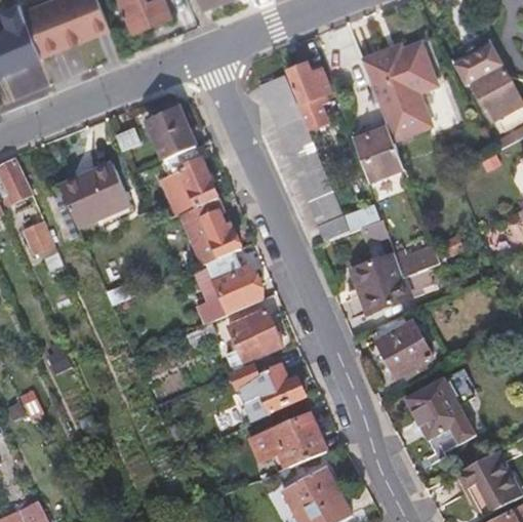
[(121,0),(132,28),(169,12),(163,0),(121,0)]
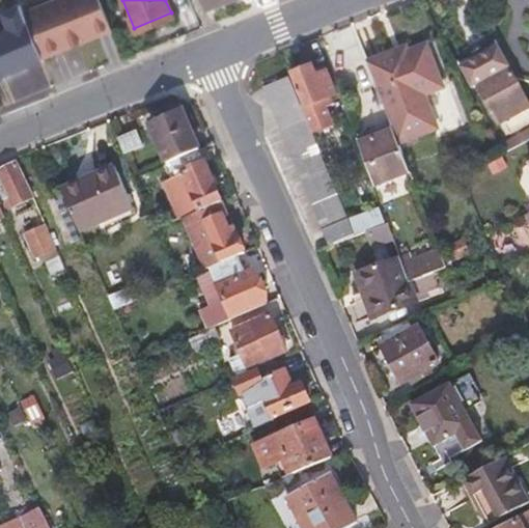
[(31,36),(47,77),(90,59),(80,31),(57,39),(53,28),(31,36)]
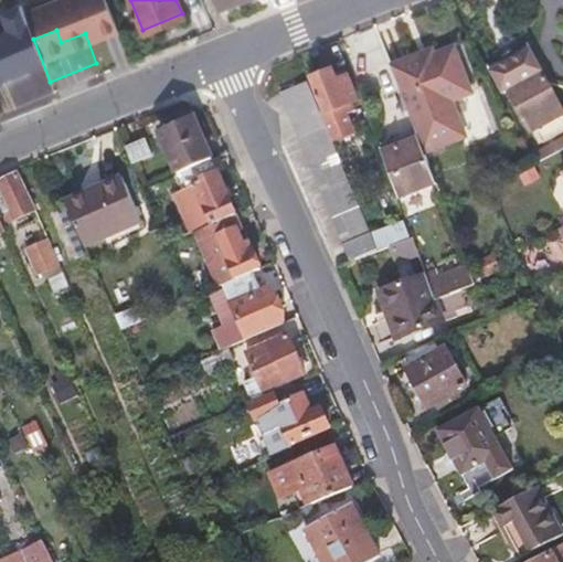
[(528,43),(487,65),(490,70),(530,49),(528,43)]
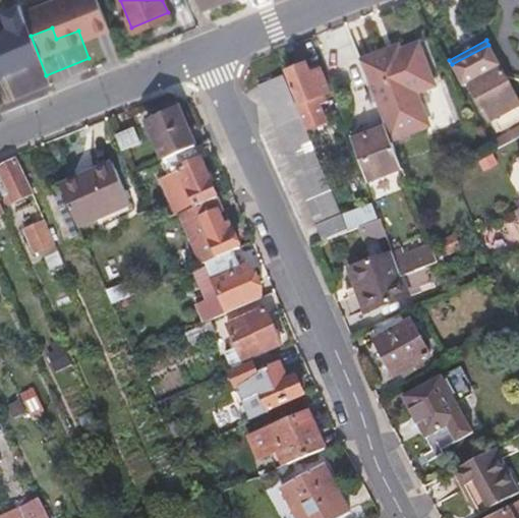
[(404,49),(420,90),(435,84),(418,43),(404,49)]
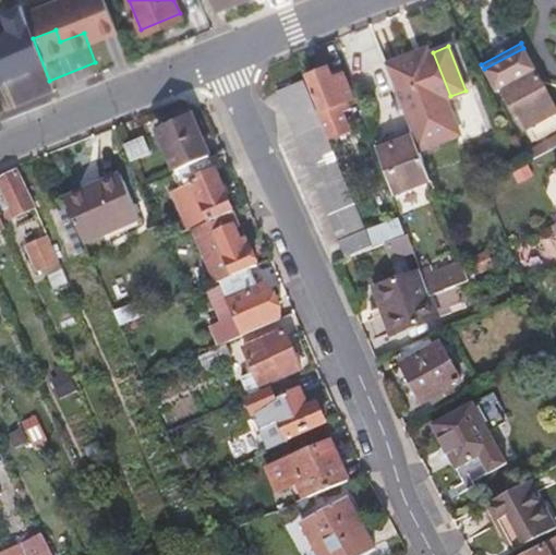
[(427,47),(412,52),(414,59),(430,53),(427,47)]
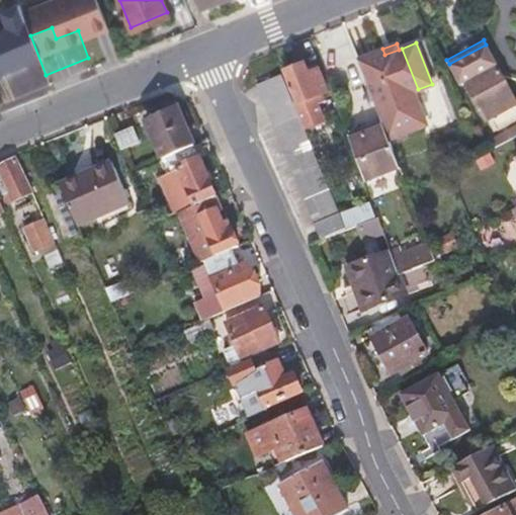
[(495,62),(486,45),(449,64),(459,82),(466,78),(491,123),(515,109),(515,100),(503,77),(496,62),(495,62)]
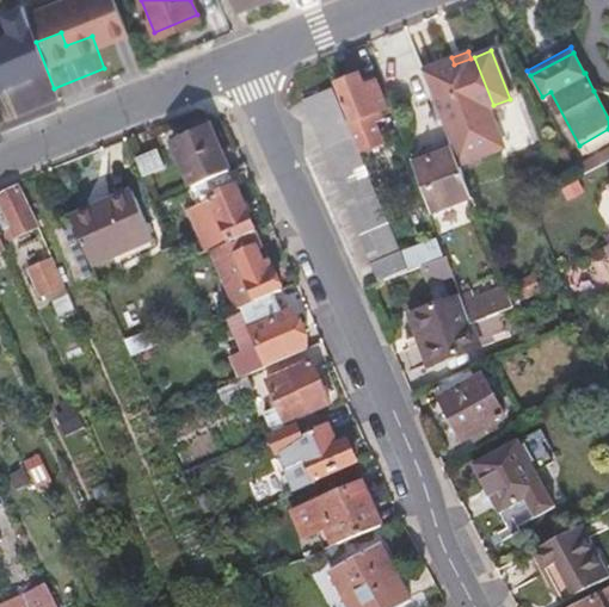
[(493,105),(474,57),(471,59),(454,64),(451,57),(422,69),(432,98),(450,146),(457,162),(502,146),(487,107),(493,105)]
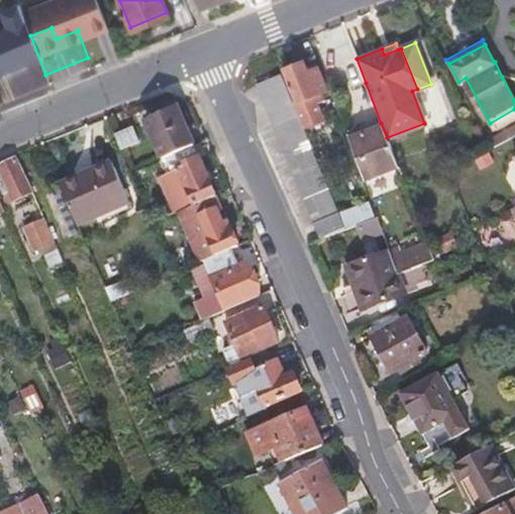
[(366,83),(356,59),(338,66),(348,90),(366,83)]
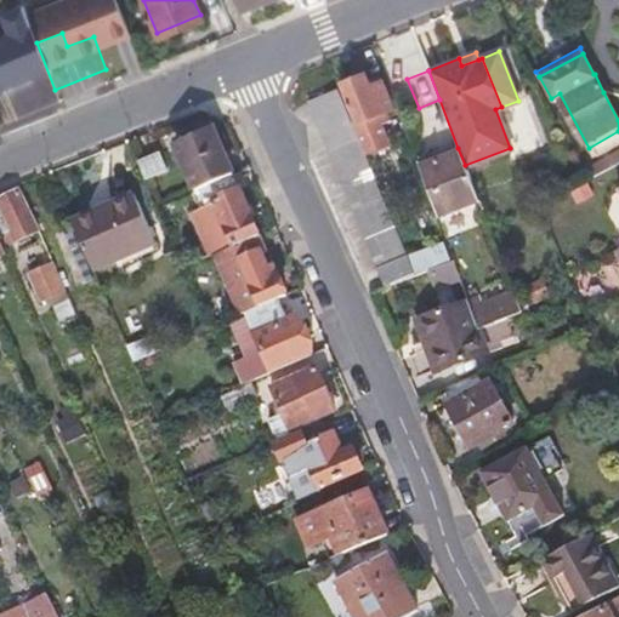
[(355,127),(357,131),(365,152),(387,143),(380,121),(388,118),(387,112),(391,110),(381,86),(368,91),(362,80),(345,86),(359,125),(355,127)]
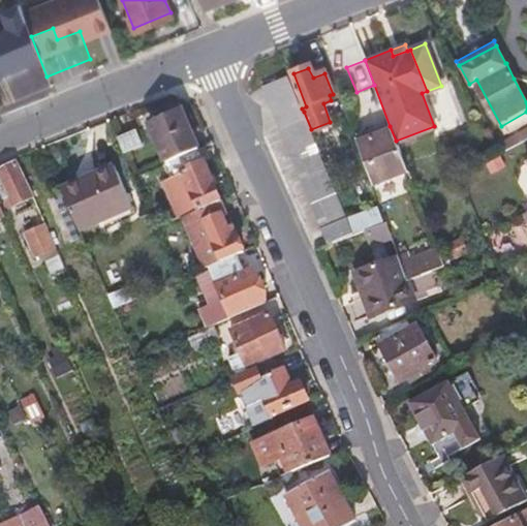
[(264,87),(278,122),(304,112),(302,109),(289,76),(264,87)]
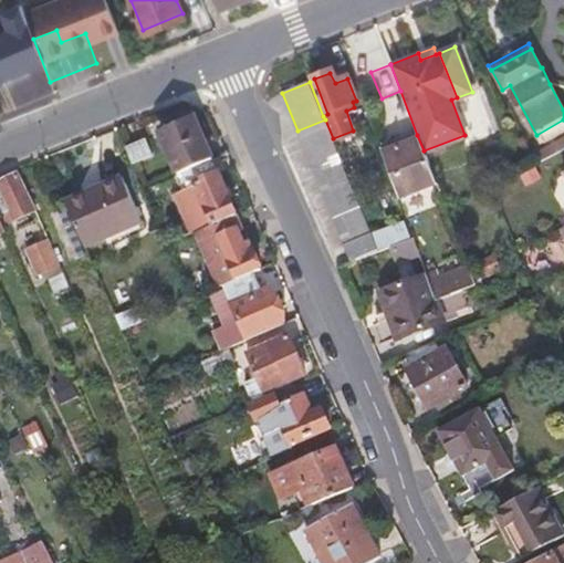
[(325,120),(298,131),(350,261),(378,250),(373,235),(333,138),(325,120)]
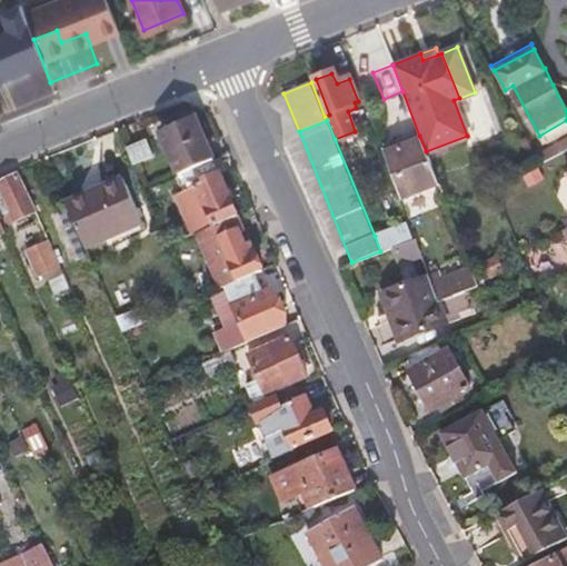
[(179,175),(214,159),(198,125),(189,121),(161,132),(179,175)]
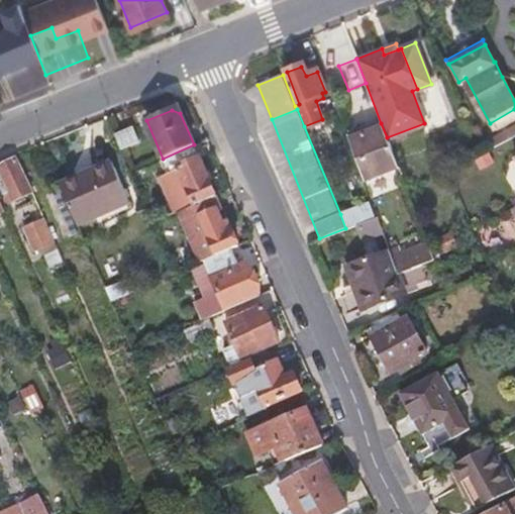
[(398,168),(387,137),(381,123),(351,133),(346,135),(363,180),(368,178),(398,168)]
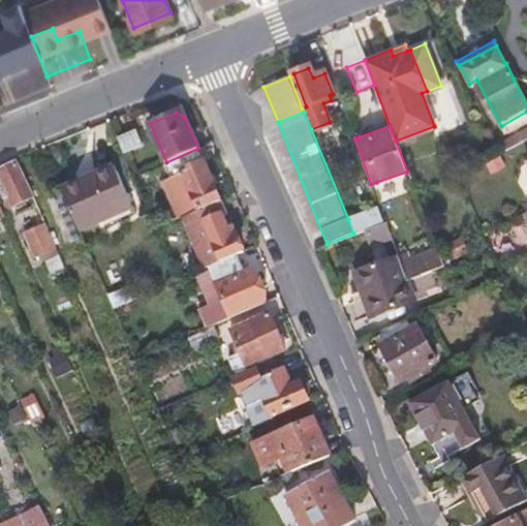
[(526,128),(502,142),(507,151),(526,140),(526,128)]
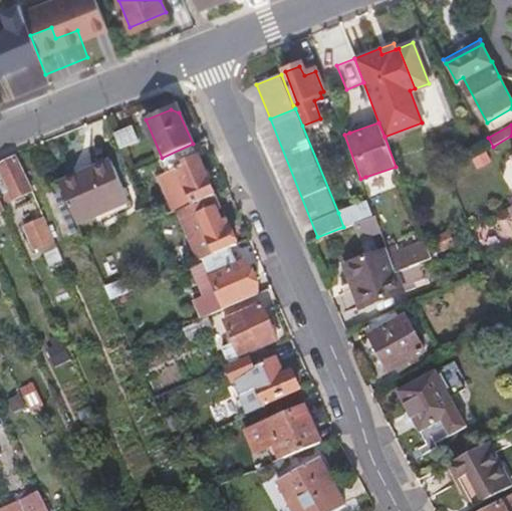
[(133,126),(117,132),(122,147),(139,141),(133,126)]
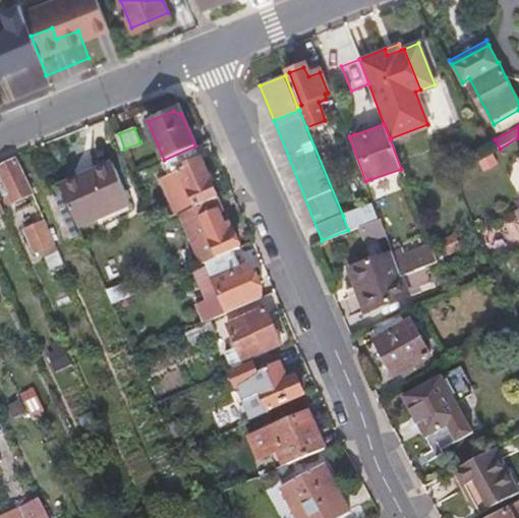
[(195,146),(164,160),(162,160),(169,176),(181,171),(196,207),(215,198),(218,197),(195,146)]
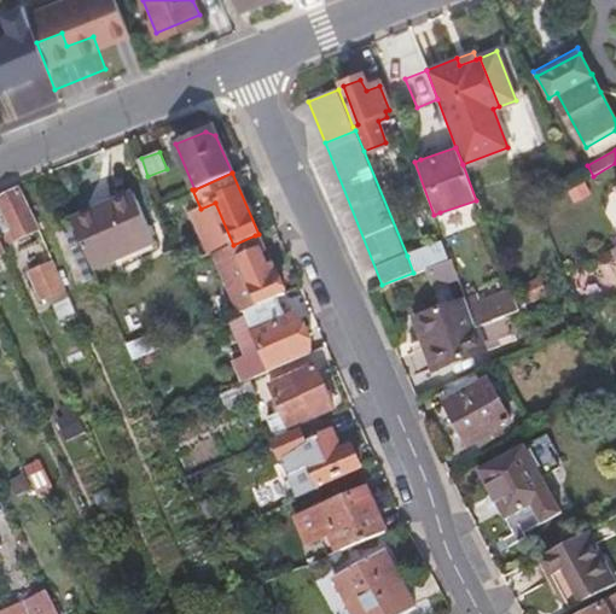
[(0,246),(39,228),(21,188),(0,198),(0,246)]
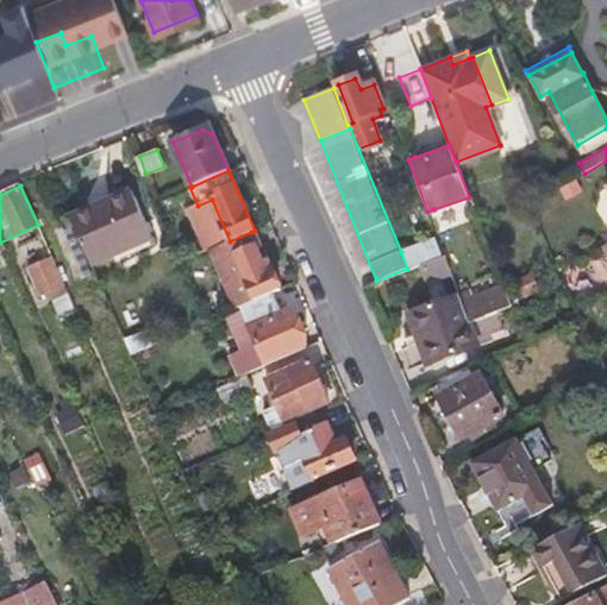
[(69,218),(91,266),(154,238),(132,190),(69,218)]
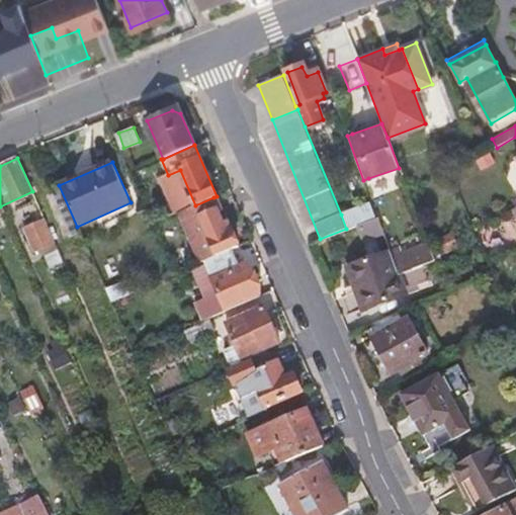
[(195,205),(180,170),(168,175),(159,179),(173,215),(177,212),(184,209),(195,205)]
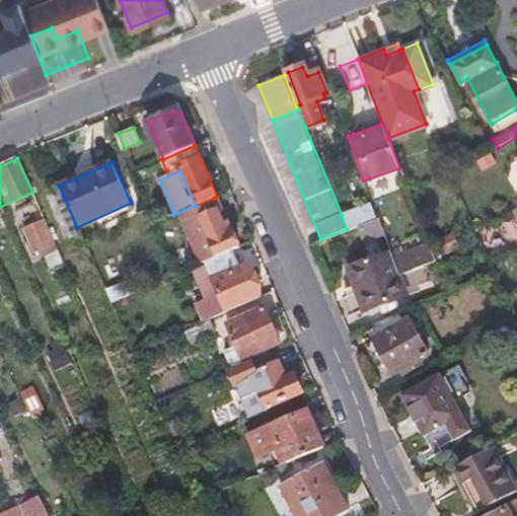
[(214,198),(196,206),(185,210),(177,213),(200,264),(205,261),(216,256),(232,249),(239,246),(231,228),(224,231),(215,208),(218,207),(214,198)]
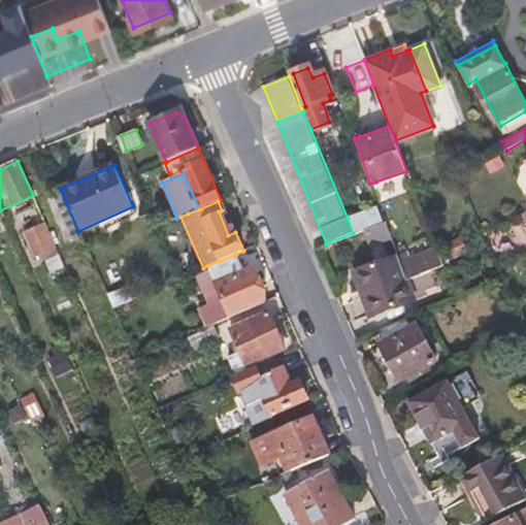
[(348,219),(353,233),(368,228),(380,224),(374,208),(348,219)]
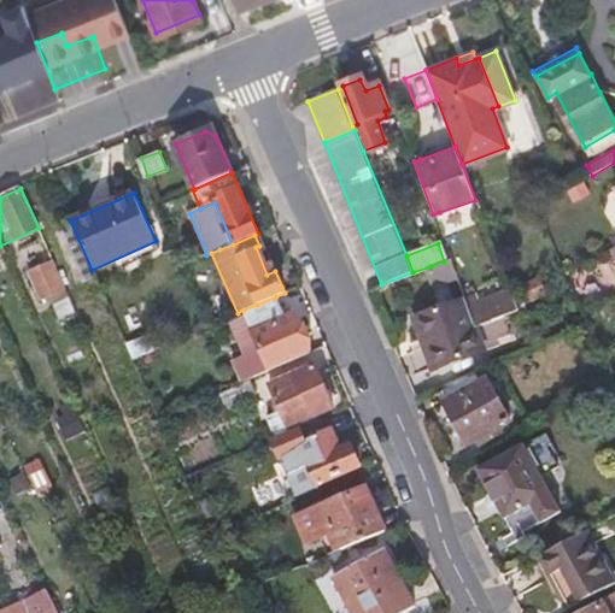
[(456,275),(450,259),(444,261),(431,266),(438,283),(456,275)]
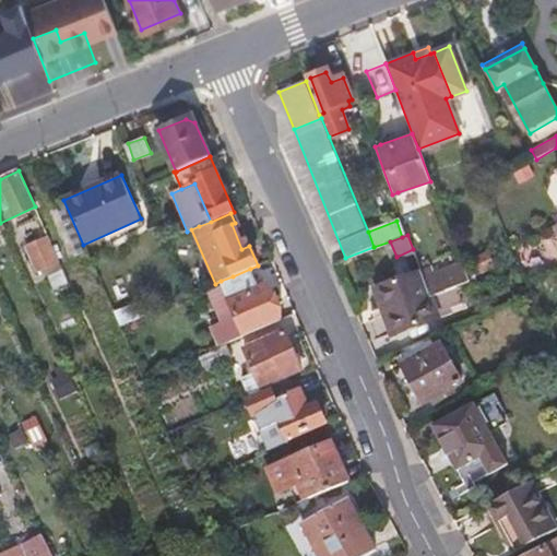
[(59,262),(48,238),(27,248),(38,272),(47,268),(59,262)]
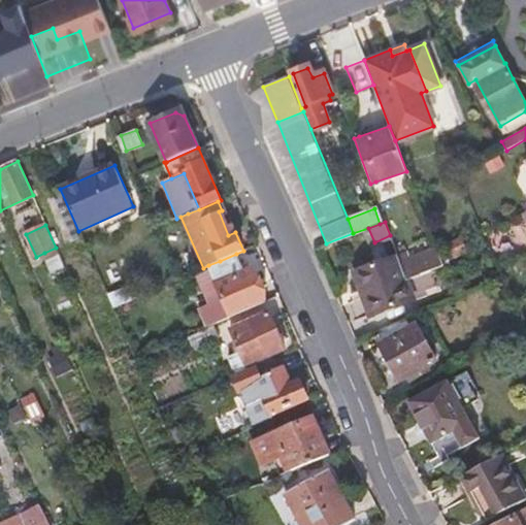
[(461,235),(447,242),(454,258),(468,251),(461,235)]
